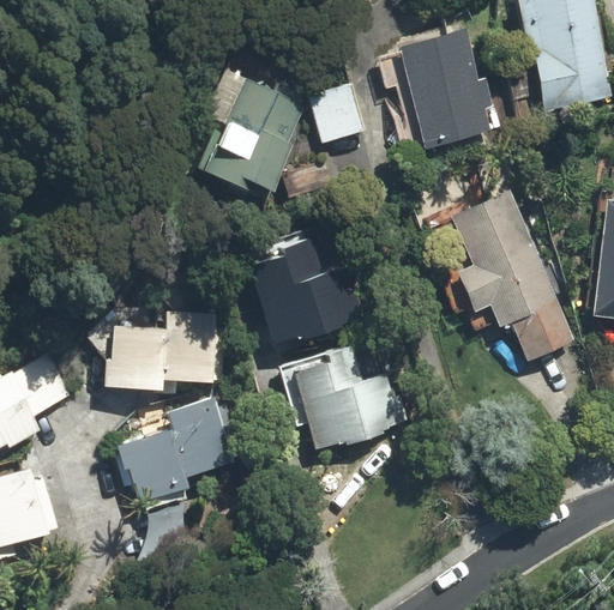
[(613,94),(591,0),(522,0),(548,113),(613,96),(613,94)]
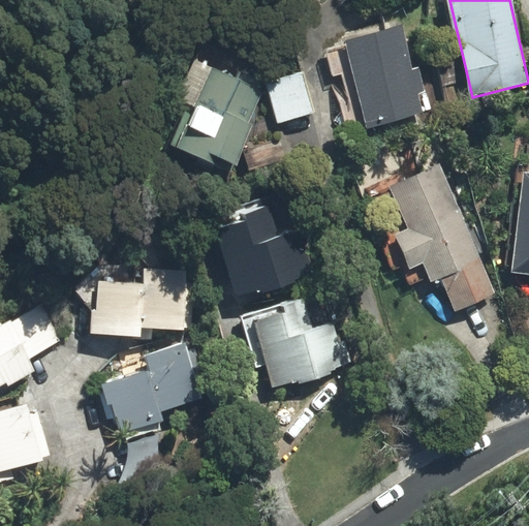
[(401,29),(346,43),(368,128),(424,114),(401,29)]
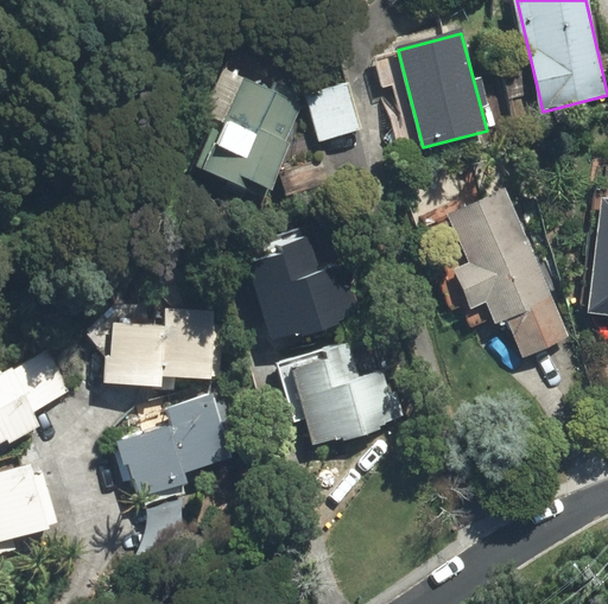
[(301,107),(245,82),(206,165),(261,190),(301,107)]
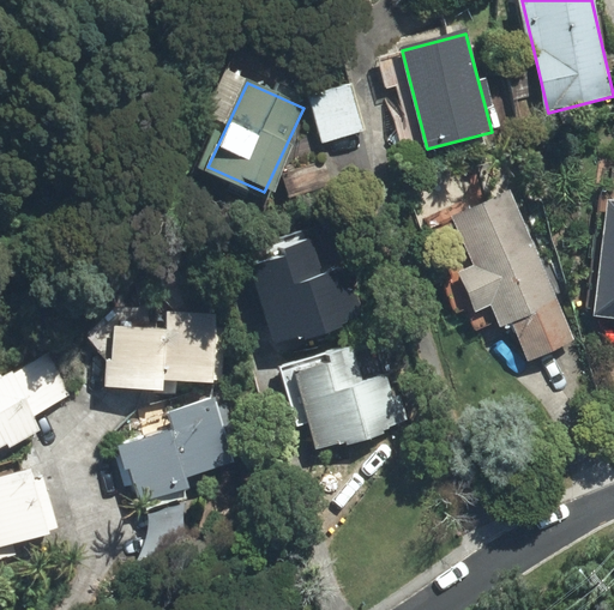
[(350,86),(308,98),(321,145),(363,133),(350,86)]
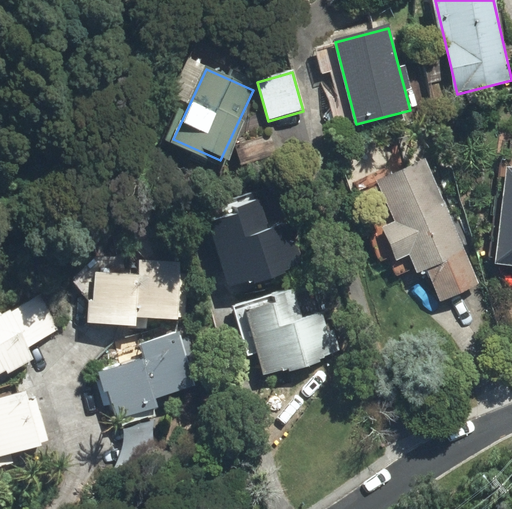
[(428,158),(378,177),(393,219),(380,224),(393,257),(408,251),(417,275),(427,271),(438,300),(476,286),(428,158)]
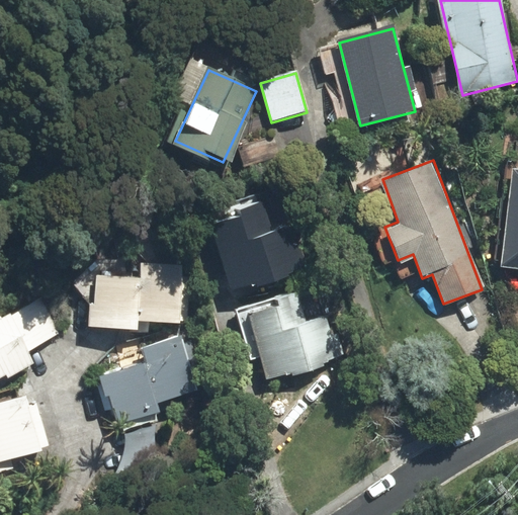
[(517,168),(503,167),(494,265),(517,266),(517,168)]
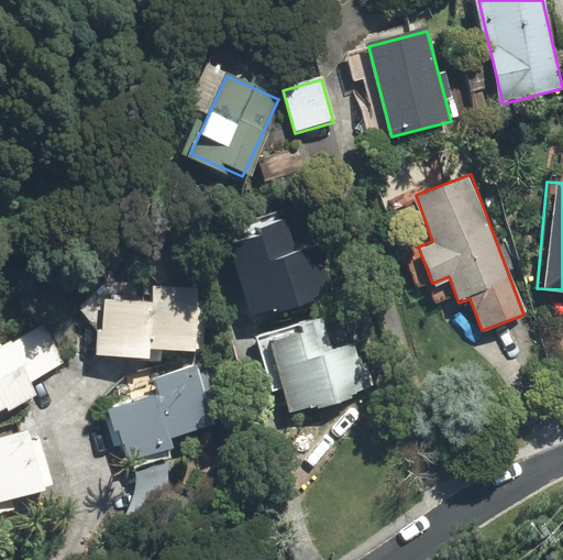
[(285,226),(232,242),(254,316),(329,293),(322,272),(318,273),(311,251),(295,256),(285,226)]
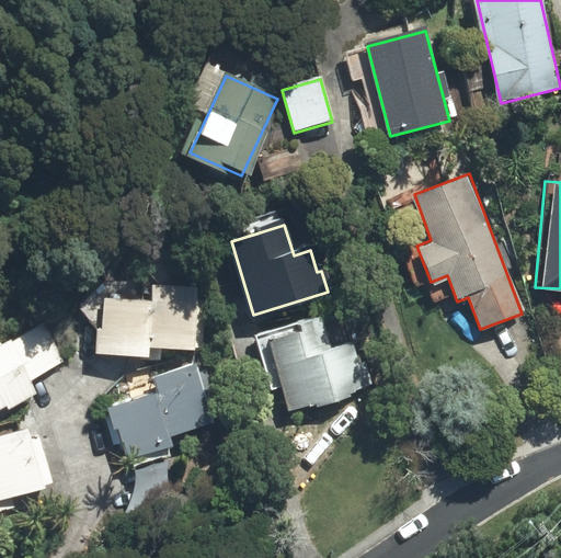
[(196,349),(198,288),(153,286),(153,300),(102,297),(99,353),(152,355),(153,346),(196,349)]
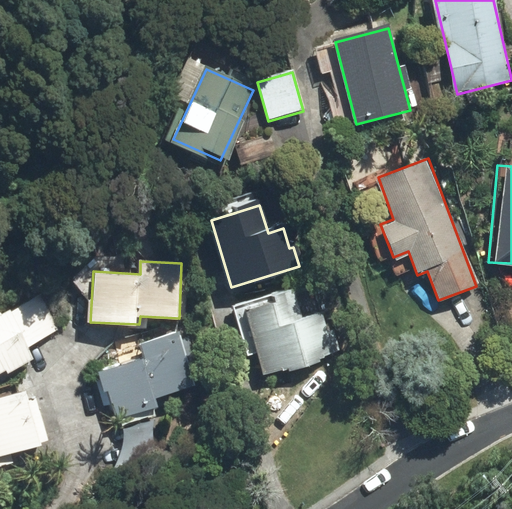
[(293,291),(230,310),(245,359),(257,355),(264,379),(337,357),(331,335),(327,336),(322,320),(304,326),(293,291)]
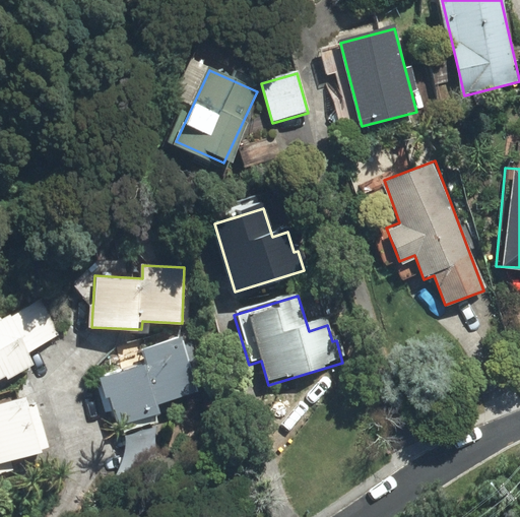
[(41,304),(0,325),(0,380),(34,363),(27,352),(58,335),(41,304)]
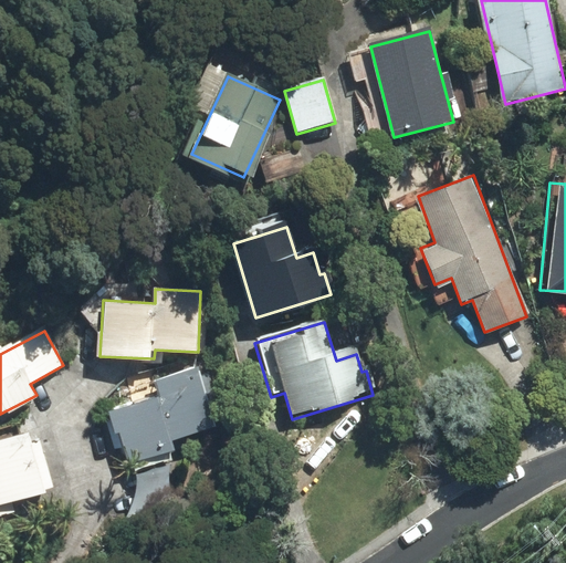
[(176,449),(173,439),(218,426),(200,367),(153,382),(157,397),(114,410),(129,462),(176,449)]
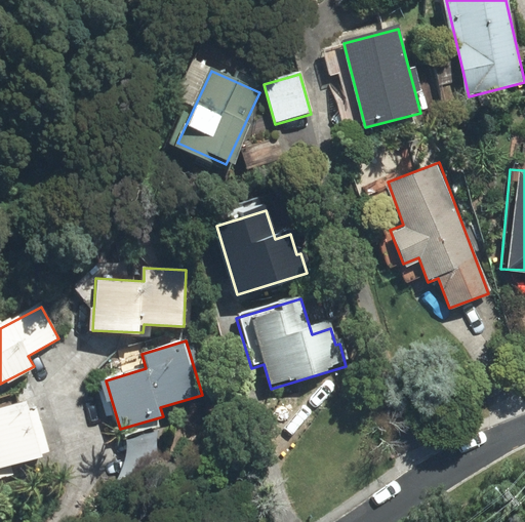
[(0,468),(43,455),(27,402),(0,409),(0,468)]
